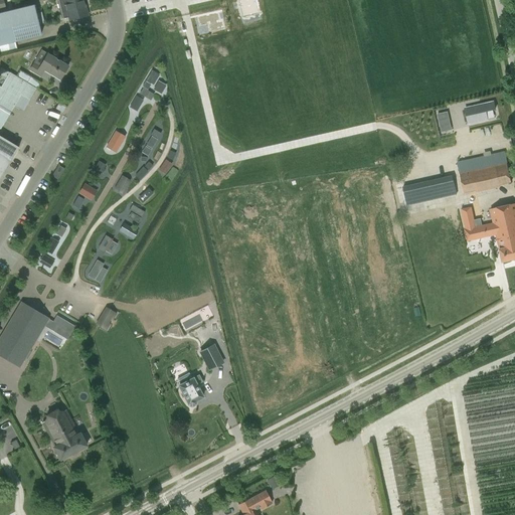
[(77,0),(54,0),(56,6),(53,6),(57,16),(59,15),(62,23),(84,18),(80,8),(83,7),(80,0),(79,0),(77,1),(77,0)]
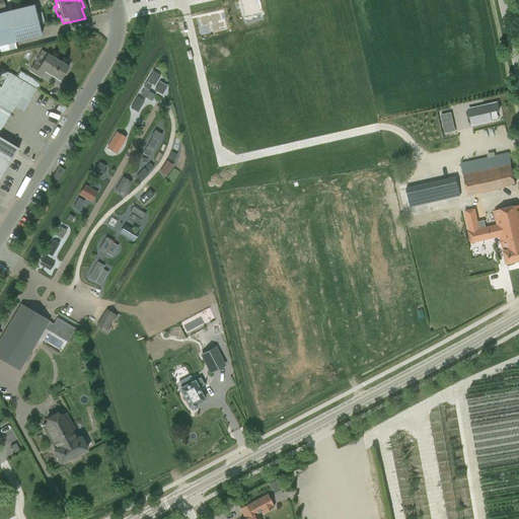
[(34,5),(0,13),(0,46),(42,36),(34,5)]
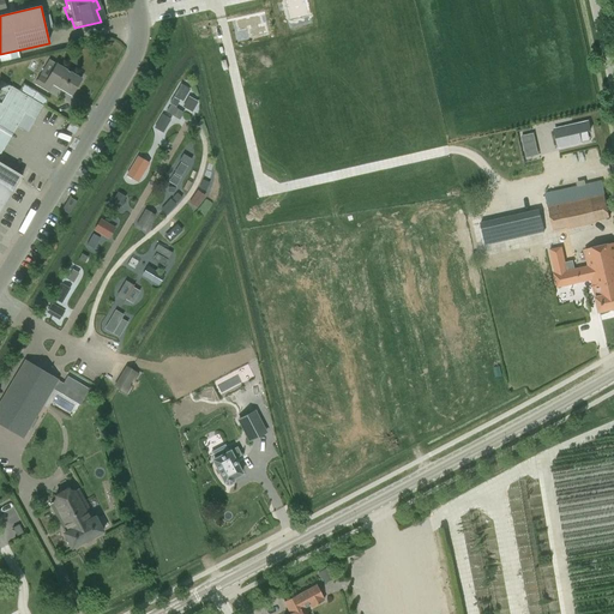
[(55,64),(47,79),(40,76),(34,84),(48,92),(53,85),(71,96),(82,79),(55,64)]
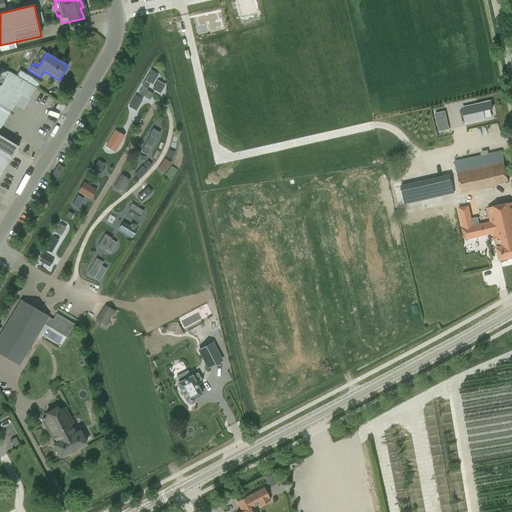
[(17,75),(37,88),(41,82),(20,70),(17,75)]
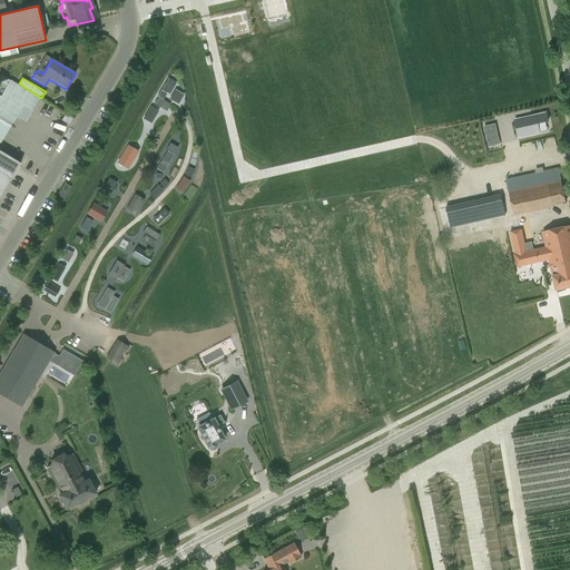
[(0,143),(20,110),(30,116),(40,99),(10,80),(0,97),(0,96),(0,143)]
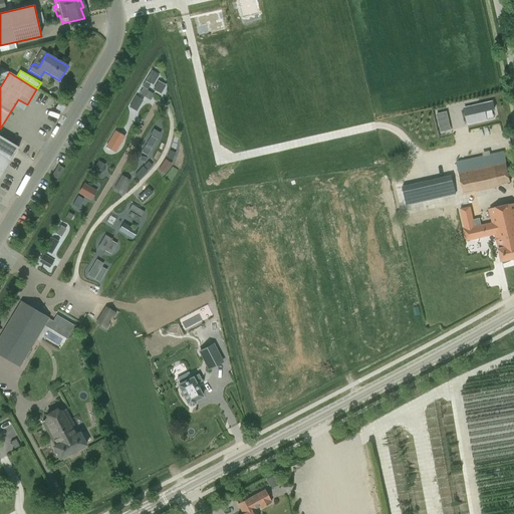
[(493,101),(465,108),(468,123),(487,119),(485,111),(495,109),(493,101)]
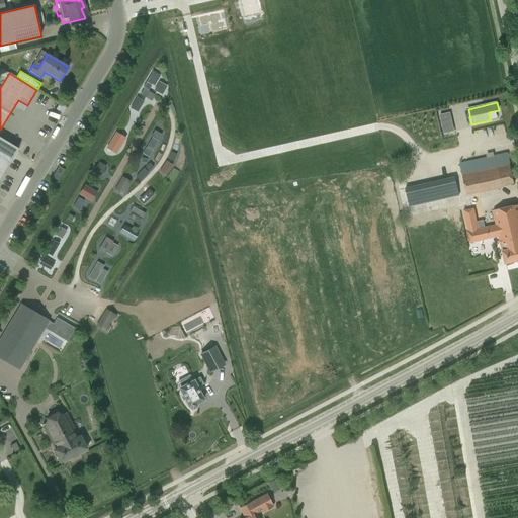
[(514,184),(510,164),(507,152),(459,163),(461,175),(462,175),(466,194),(479,191),(479,193),(503,188),(503,186),(514,184)]
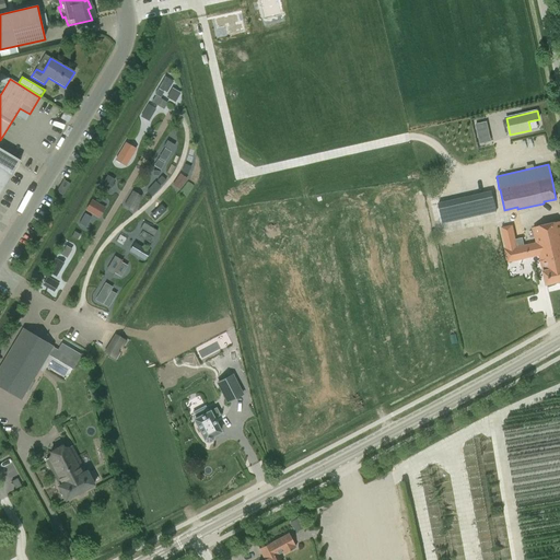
[(0,193),(12,173),(0,165),(0,193)]
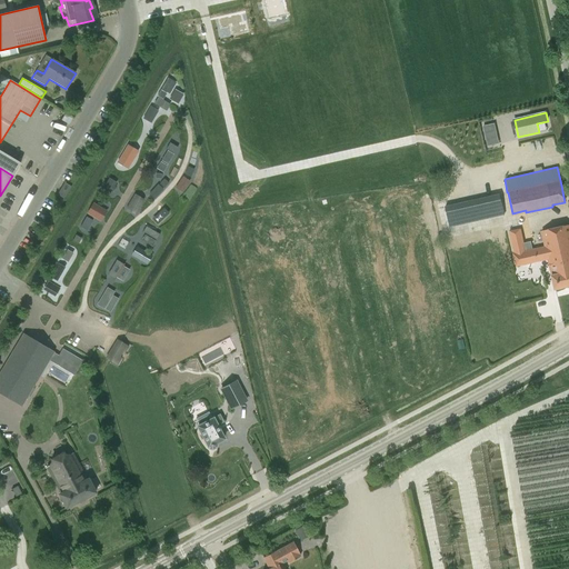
[(71,187),(63,182),(56,195),(63,200),(71,187)]
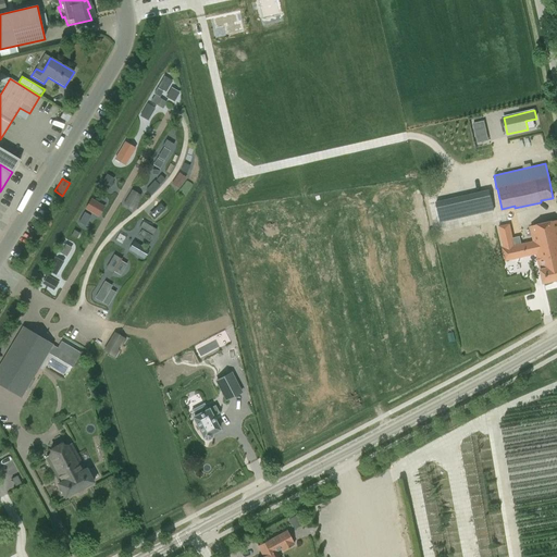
[(444,222),(495,211),(493,198),(441,210),(444,222)]
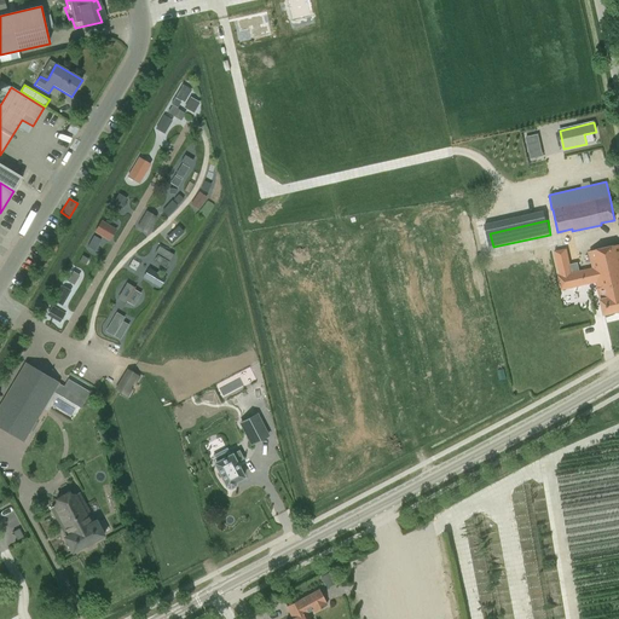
[(561,290),(596,283),(603,314),(618,311),(618,244),(589,252),(593,268),(579,271),(576,253),(568,255),(567,248),(554,252),(559,275),(557,276),(561,290)]
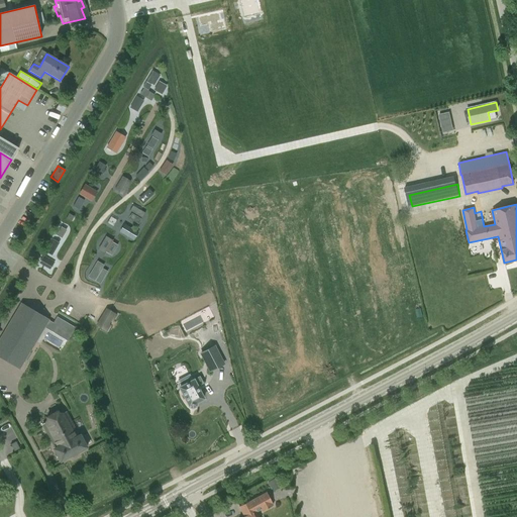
[(414,264),(424,261),(422,252),(413,254),(414,264)]
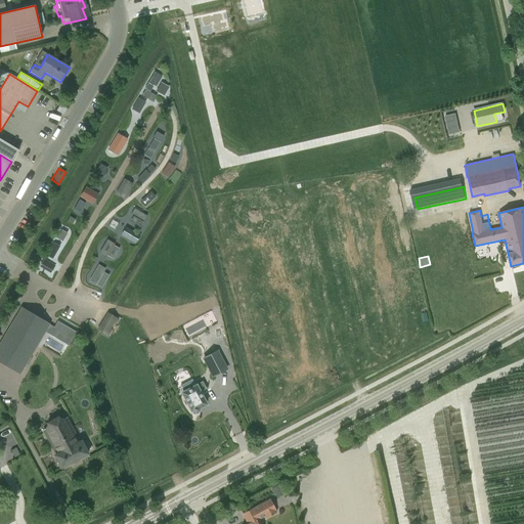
[(45,296),(56,292),(54,286),(43,289),(45,296)]
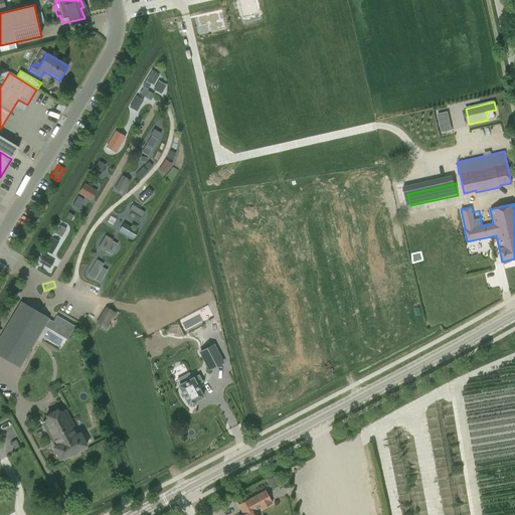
[(0,333),(0,355),(18,366),(47,318),(19,302),(0,333)]
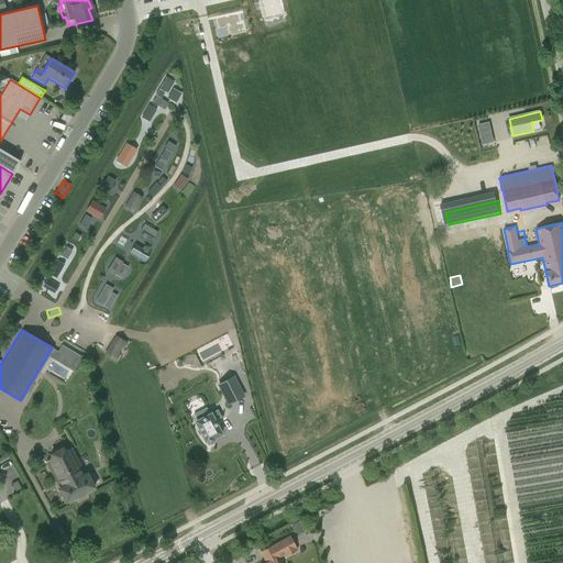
[(227,381),(224,383),(233,404),(247,398),(239,377),(227,381)]
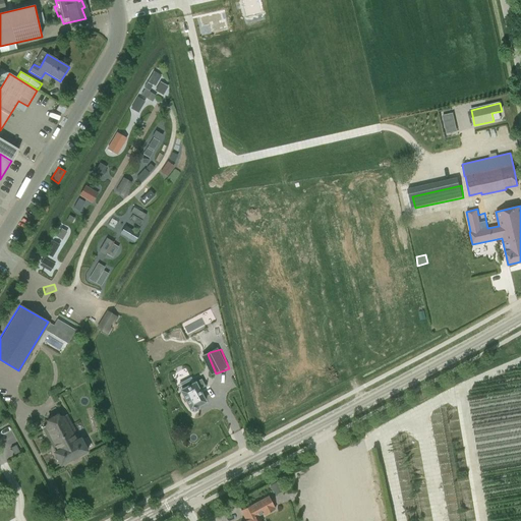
[(183,386),(181,387),(189,407),(189,409),(194,411),(197,409),(198,406),(207,403),(200,388),(207,387),(204,379),(198,381),(197,380),(195,381),(193,375),(182,381),(183,386)]
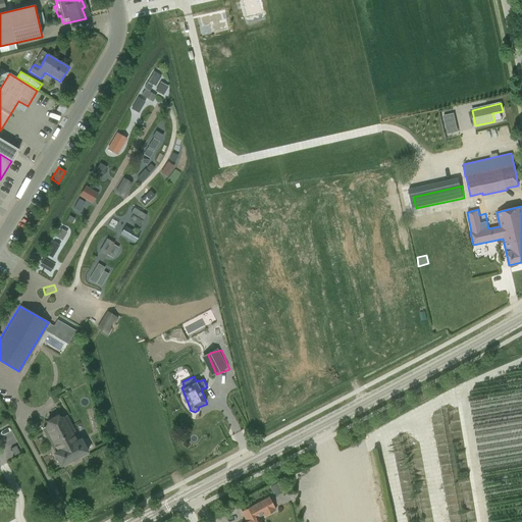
[(81,439),(80,439),(65,416),(44,428),(56,452),(54,454),(61,466),(88,452),(87,451),(93,448),(89,438),(83,441),(81,439)]
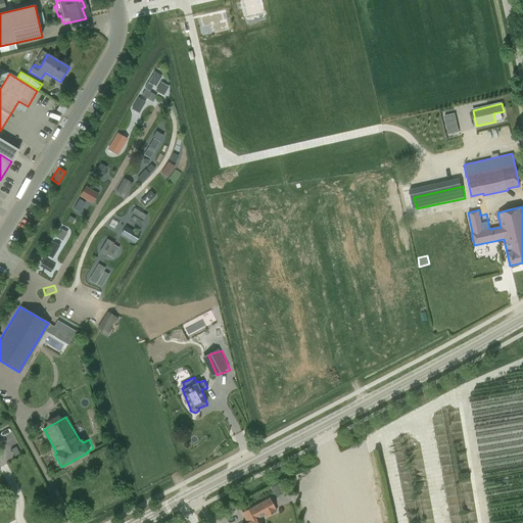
[(247,522),(246,522),(258,522),(260,522),(258,518),(264,515),(265,517),(276,511),(269,498),(241,512),(247,522)]
